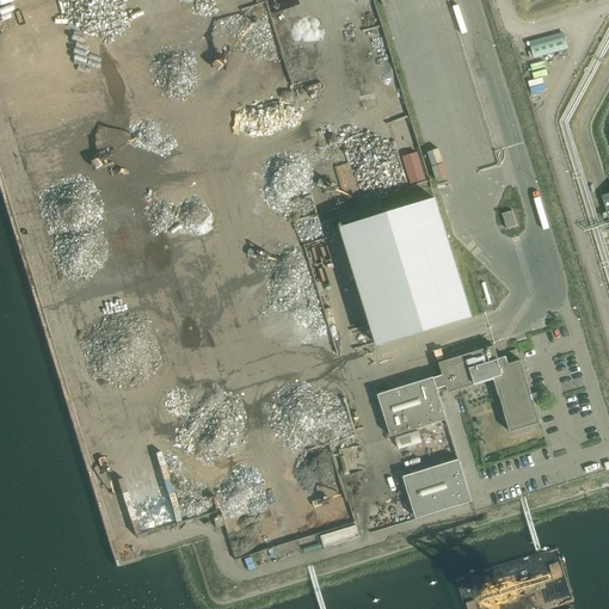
[(563,34),(528,43),(531,56),(566,47),(563,34)]
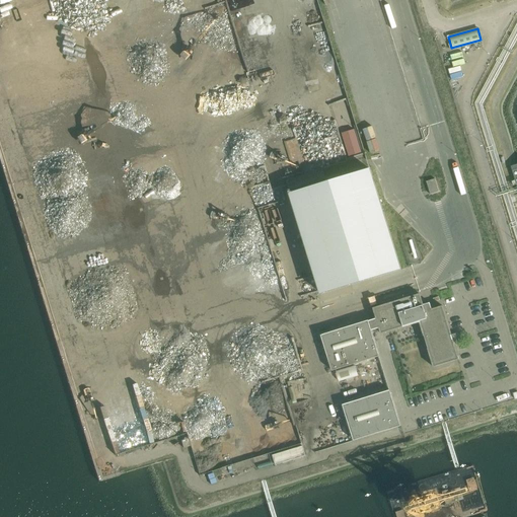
[(353,128),(341,132),(348,155),(360,151),(353,128)]
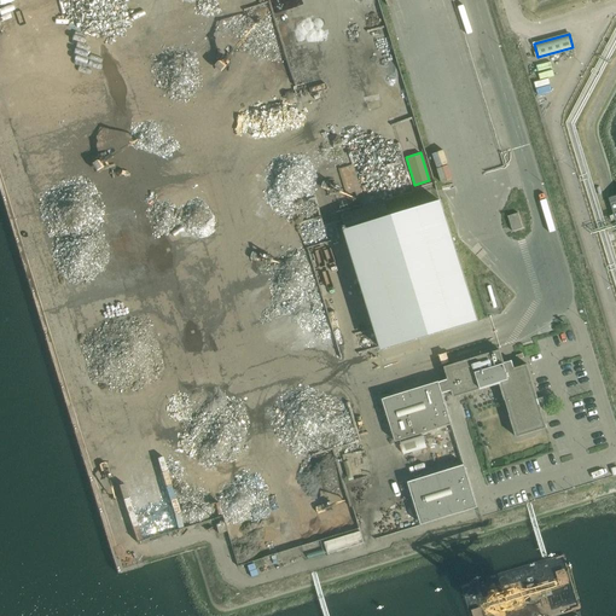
[(350,162),(336,167),(349,209),(338,213),(342,224),(385,210),(379,190),(361,196),(350,162)]
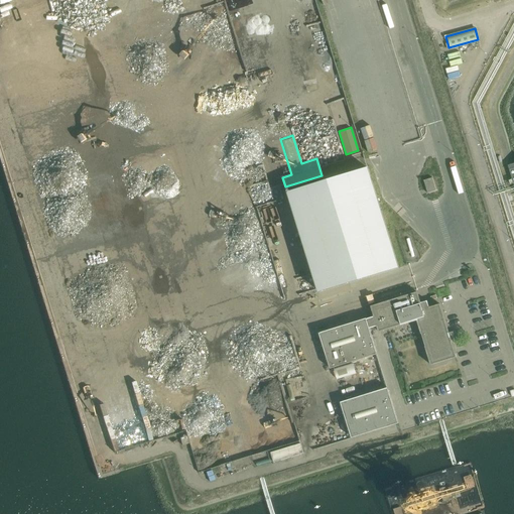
[(367,167),(287,191),(317,290),(397,266),(387,235),(367,167)]
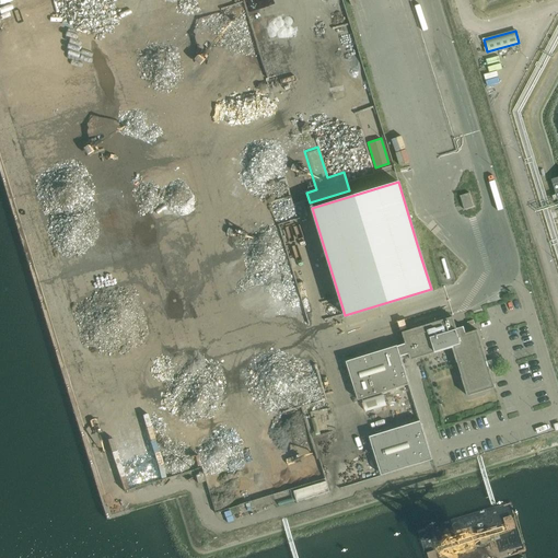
[(462,208),(472,206),(467,192),(458,195),(462,208)]
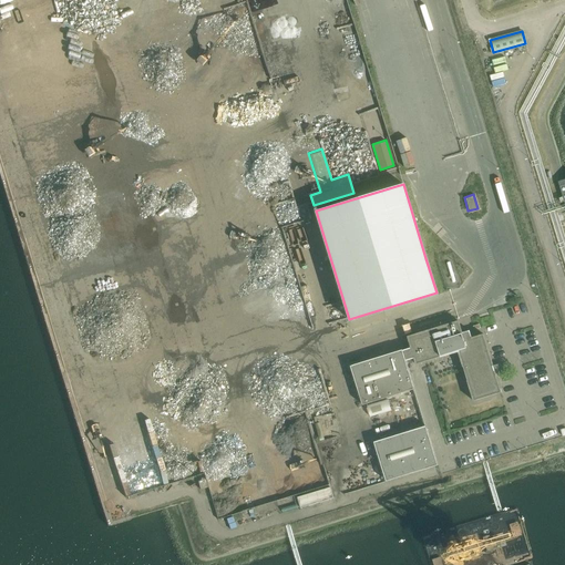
[(500,391),(482,334),(470,337),(468,329),(461,331),(456,320),(406,336),(409,347),(406,348),(401,349),(349,365),(361,404),(412,388),(404,360),(409,358),(412,357),(414,363),(456,350),(472,400),(500,391)]
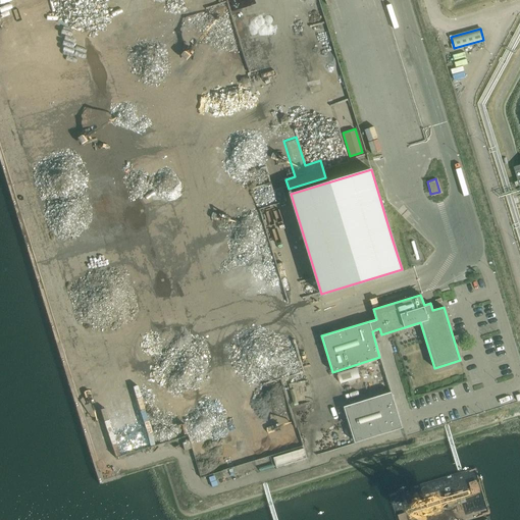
[(358,376),(355,366),(335,372),(339,382),(358,376)]
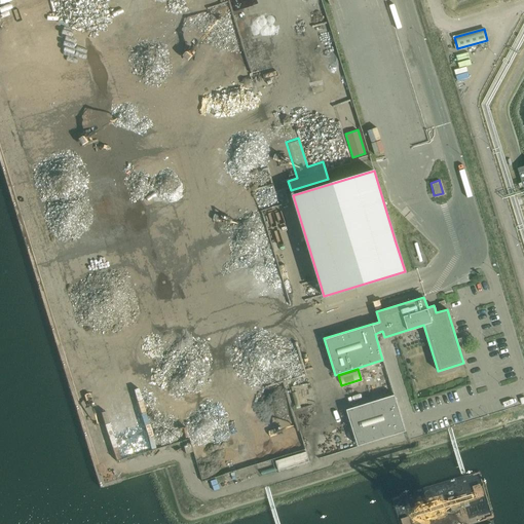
[(357,445),(405,431),(394,395),(345,409),(357,445)]
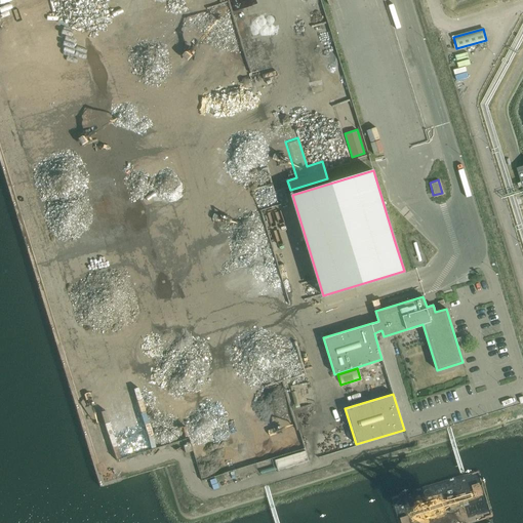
[(277,469),(307,459),(304,450),(274,459),(277,469)]
